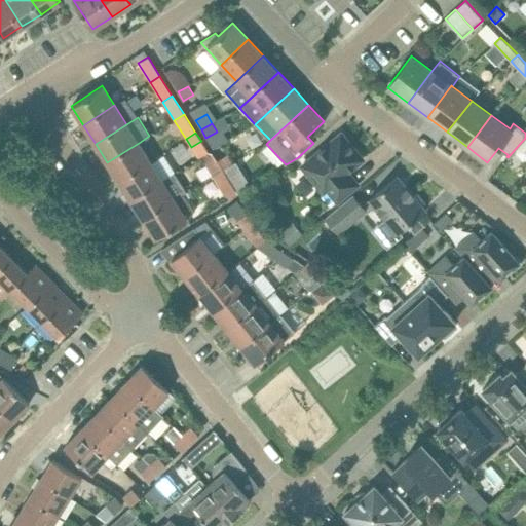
[(327,189),(337,201),(358,184),(347,172),(363,159),(341,133),(301,165),(324,192),(327,189)]
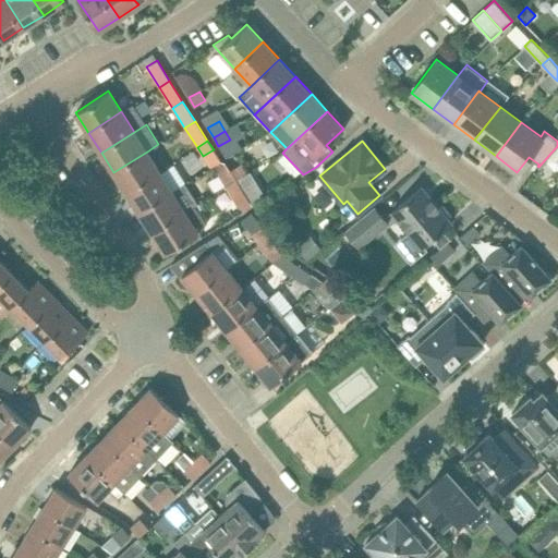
[(113,172),(126,192),(159,171),(147,152),(113,172)]
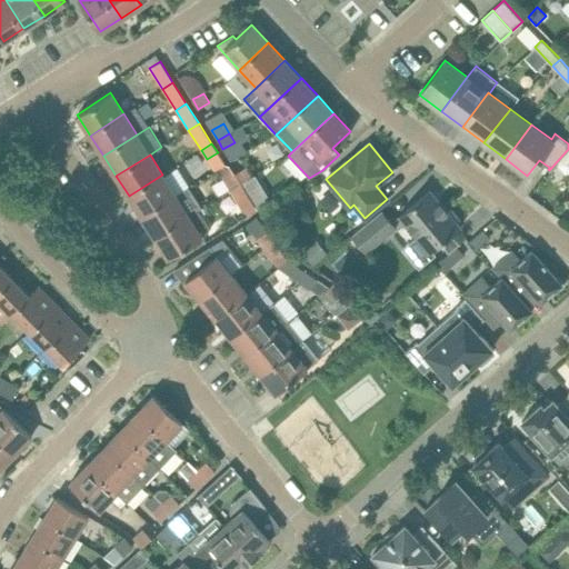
[(229,189),(241,182),(235,172),(229,165),(223,165),(217,169),(229,189)]
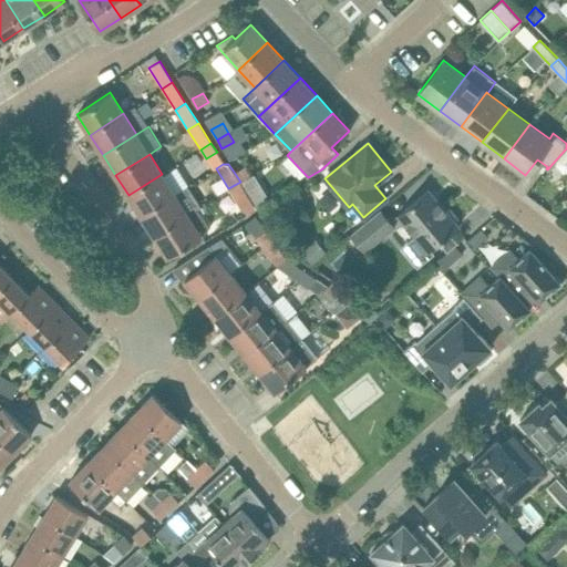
[(234,172),(240,182),(251,175),(245,165),(234,172)]
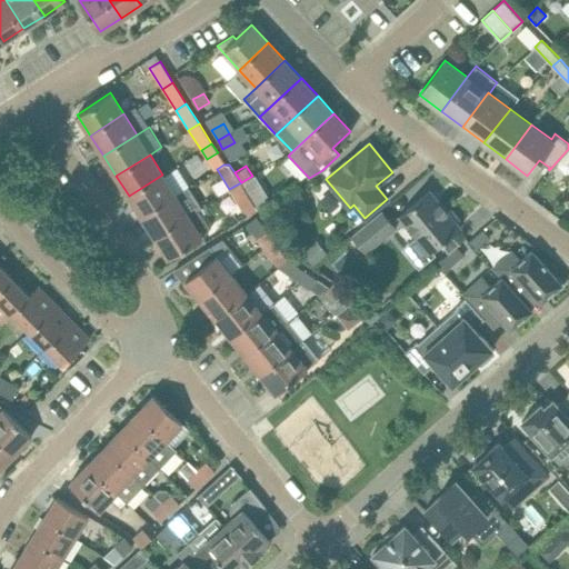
[(176,195),(162,175),(129,196),(142,217),(176,195)]
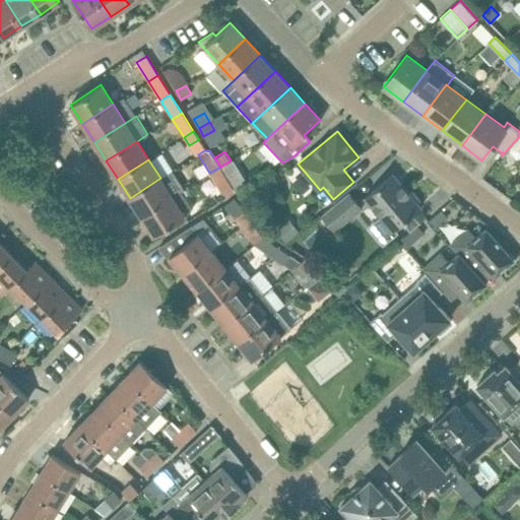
[(208,186),(213,183),(221,178),(225,176),(220,167),(209,173),(202,178),(208,186)]
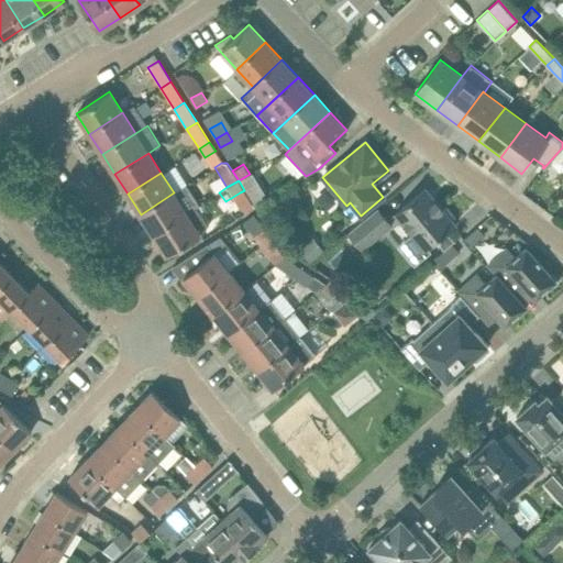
[(174,192),(141,214),(153,234),(187,213),(199,206),(186,185),(174,192)]
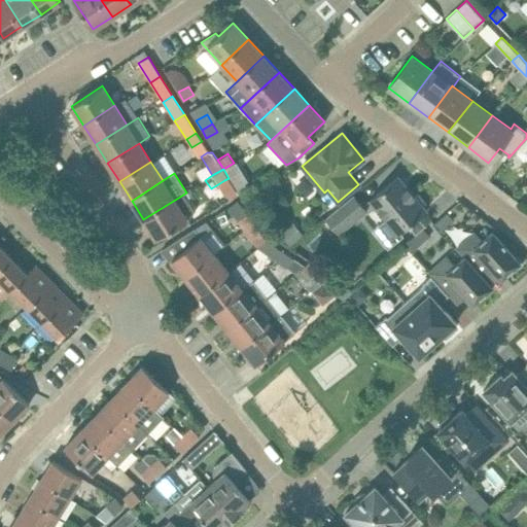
[(382,189),(370,200),(385,218),(398,234),(399,233),(408,225),(415,235),(425,226),(418,217),(426,210),(423,207),(426,203),(418,194),(414,196),(407,186),(405,188),(397,180),(400,179),(397,176),(382,189)]
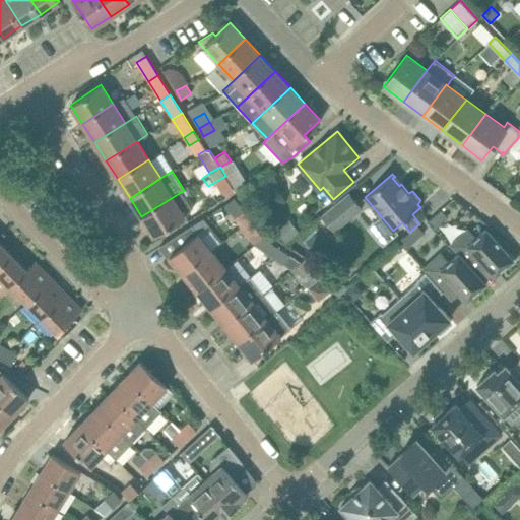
[(348,191),(320,214),(334,231),(362,207),(348,191)]
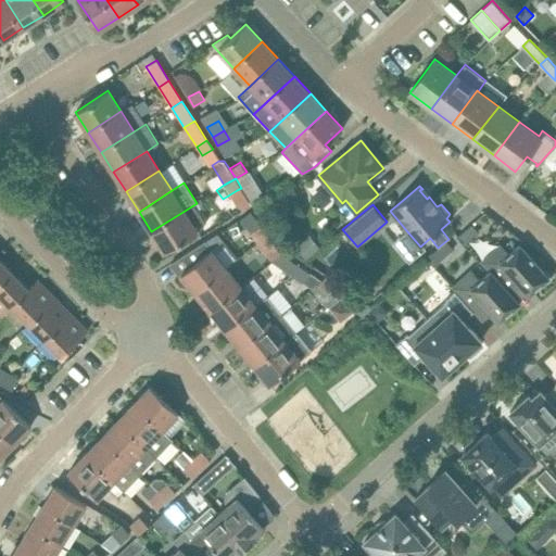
[(198,231),(185,211),(151,231),(164,252),(198,231)]
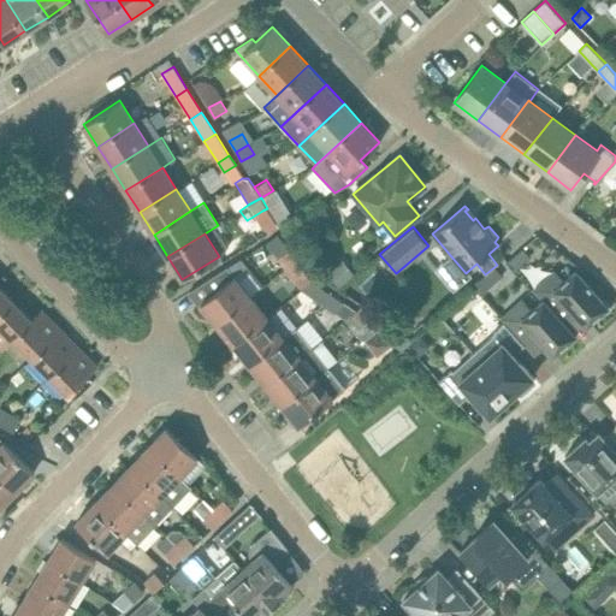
[(266,243),(286,270),(297,261),(277,235),(266,243)]
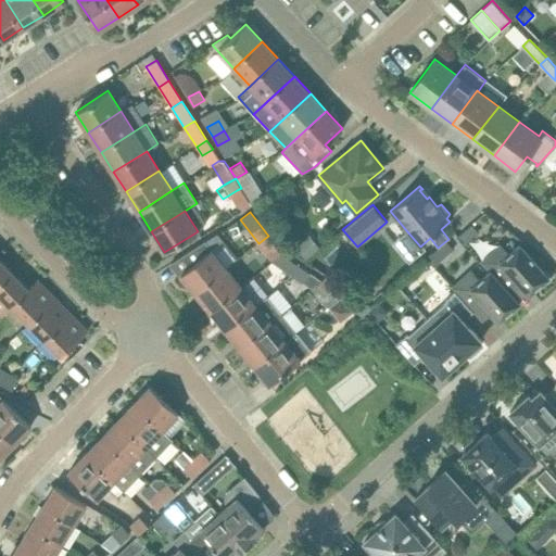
[(465,243),(479,231),(471,224),(458,236),(465,243)]
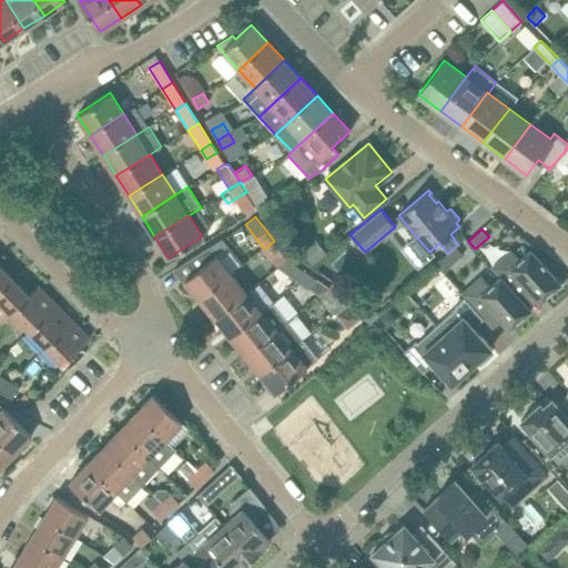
[(264,249),(279,267),(287,259),(274,241),(264,249)]
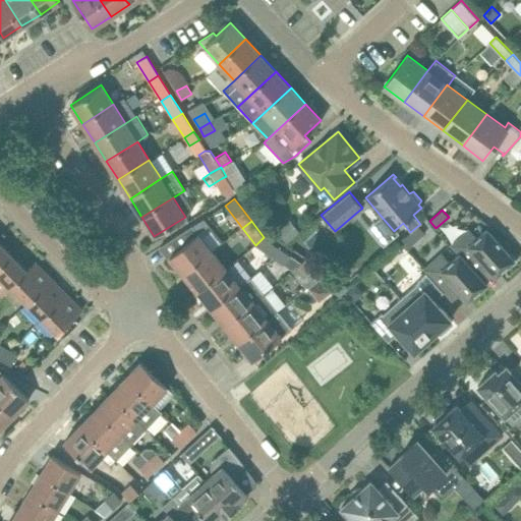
[(169,256),(183,275),(212,251),(198,234),(192,225),(171,239),(179,249),(169,256)]
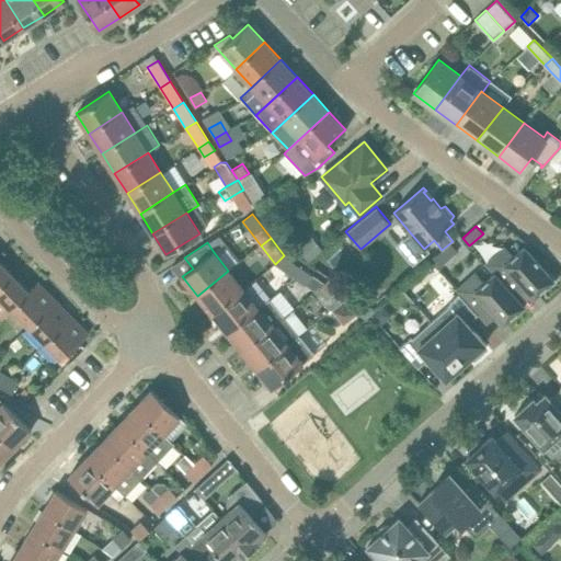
[(437,270),(457,252),(449,243),(430,261),(431,263),(437,270)]
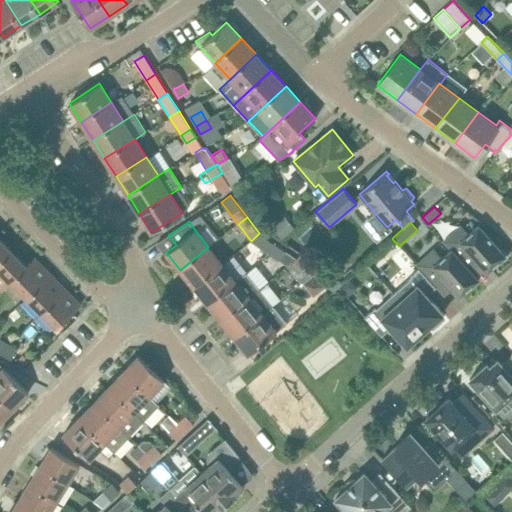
[(443,241),(450,250),(451,250),(459,258),(468,250),(487,271),(498,262),(499,263),(508,255),(502,249),(501,250),(478,225),(469,234),(461,225),(443,241)]
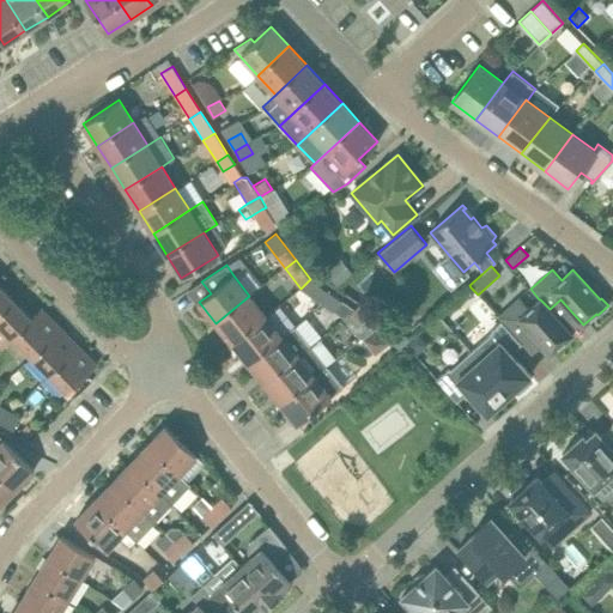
[(301,289),(322,303),(329,292),(311,279),(310,279),(301,289)]
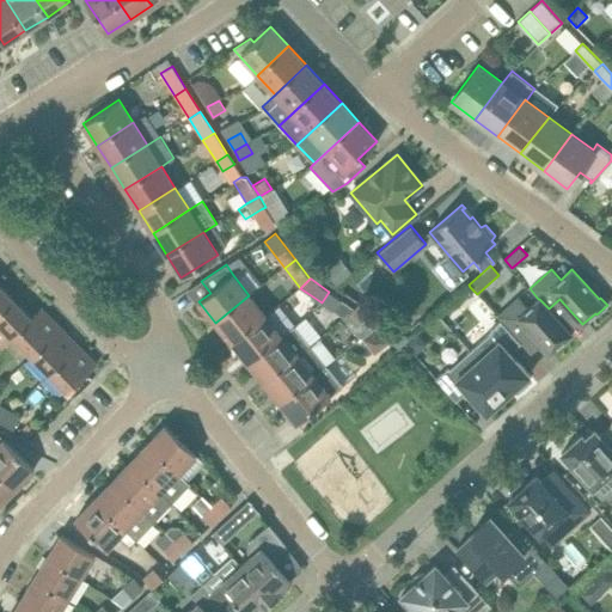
[(0,311),(13,299),(0,286),(0,311)]
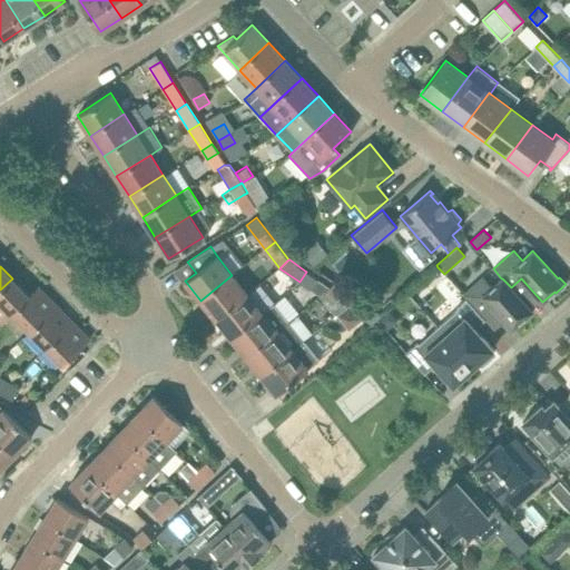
[(438,267),(408,294),(418,304),(448,277),(444,274),(438,267)]
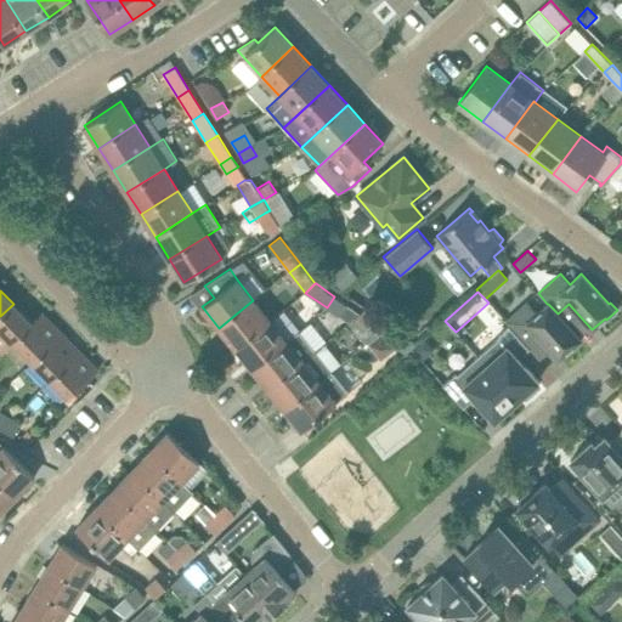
[(334,297),(327,307),(339,316),(346,305),(334,297)]
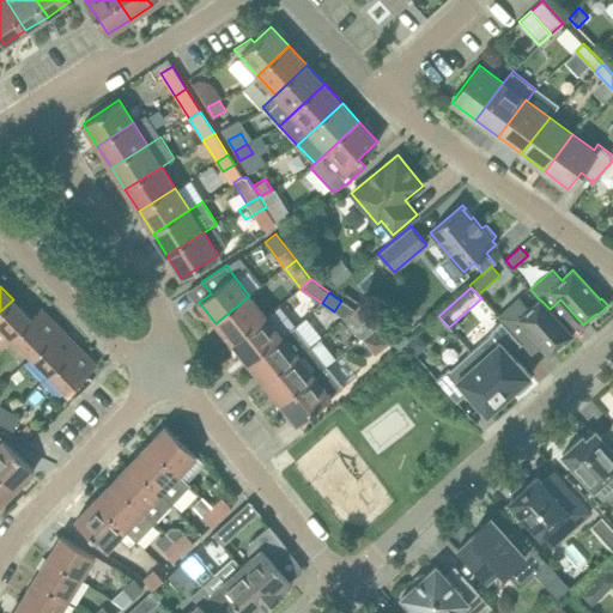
[(266,316),(249,296),(216,323),(232,343),(266,316)]
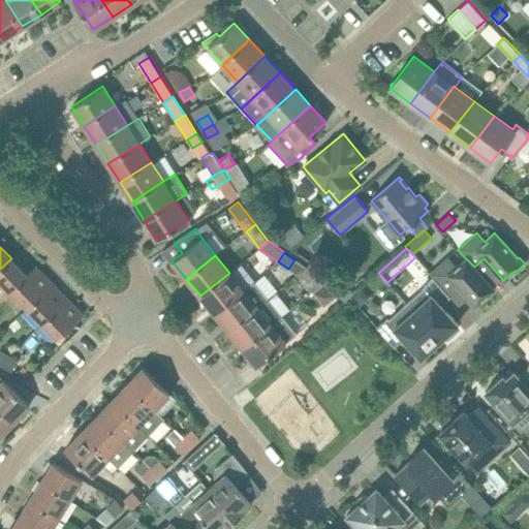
[(494,288),(474,267),(466,258),(465,258),(456,267),(448,257),(430,273),(433,276),(446,291),(457,283),(475,305),(485,297),(487,299),(493,292),(492,290),(494,288)]
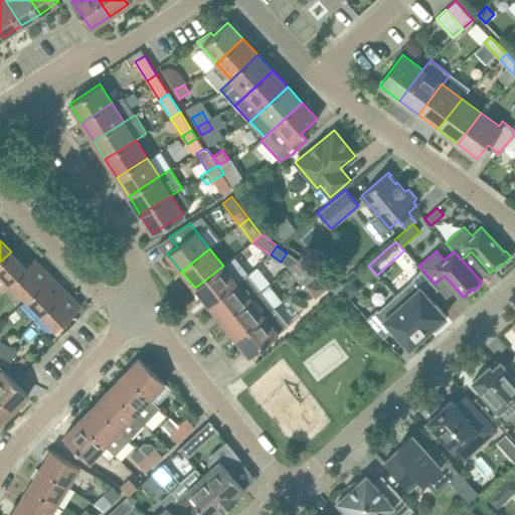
[(26,267),(11,251),(0,262),(0,289),(2,292),(35,259),(34,259),(26,267)]
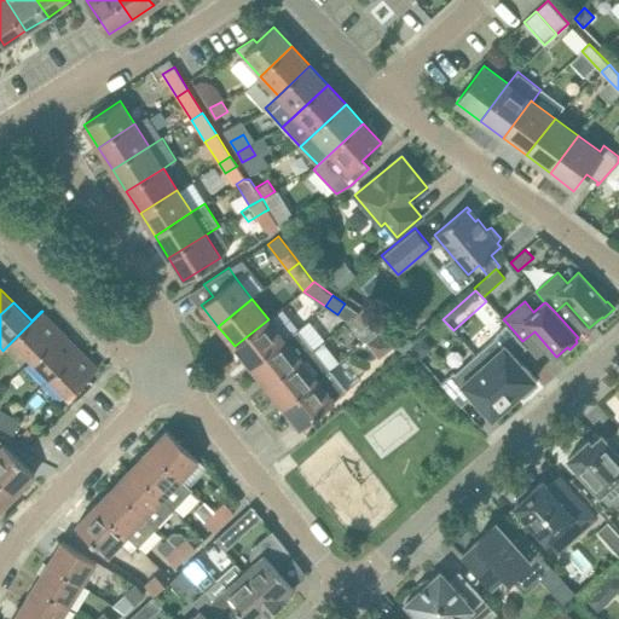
[(376,334),(385,322),(363,306),(352,323),(363,330),(365,327),(376,334)]
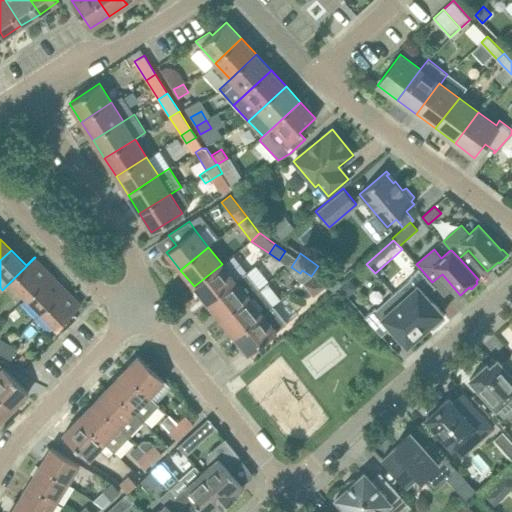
[(50,273),(35,257),(2,290),(11,282),(26,297),(50,273)]
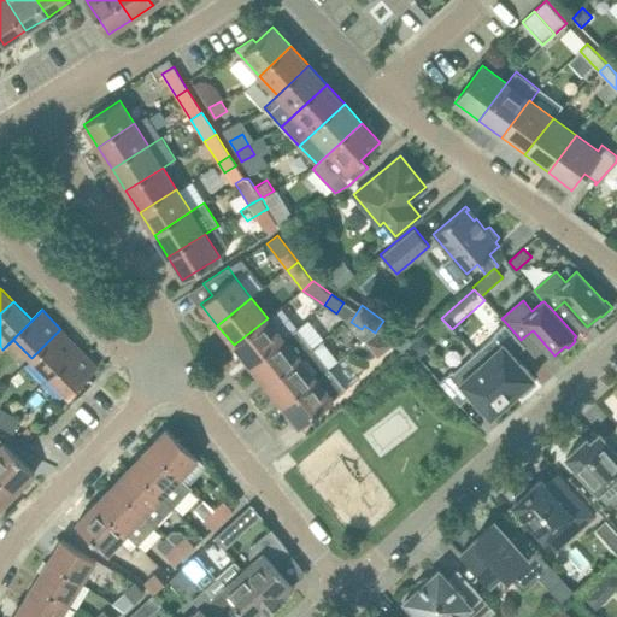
[(501,318),(500,317),(483,331),(491,340),(474,354),(512,397),(523,387),(527,391),(535,382),(533,380),(534,377),(511,351),(522,341),(521,340),(505,322),(501,318)]
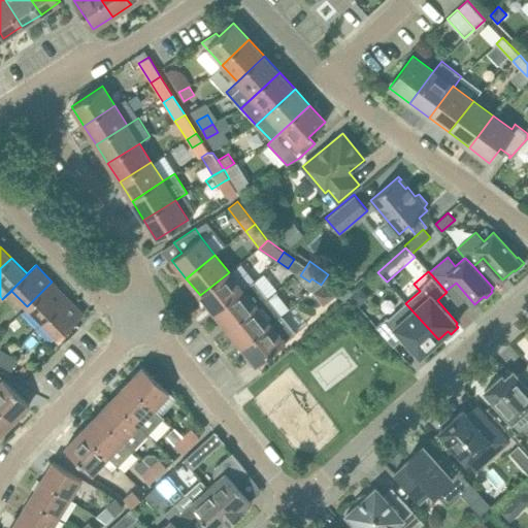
[(200,295),(213,312),(242,289),(229,272),(200,295)]
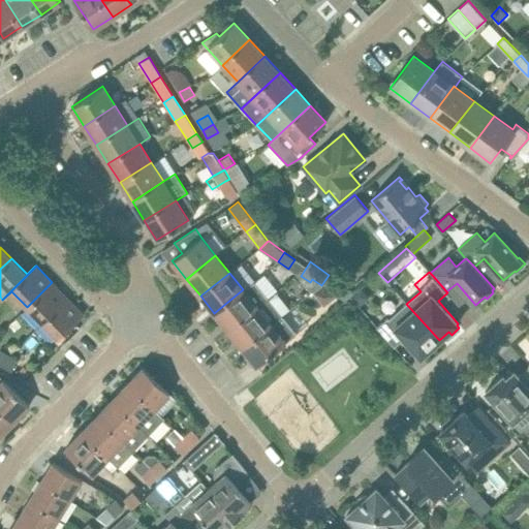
[(329,275),(321,285),(343,299),(348,288),(329,275)]
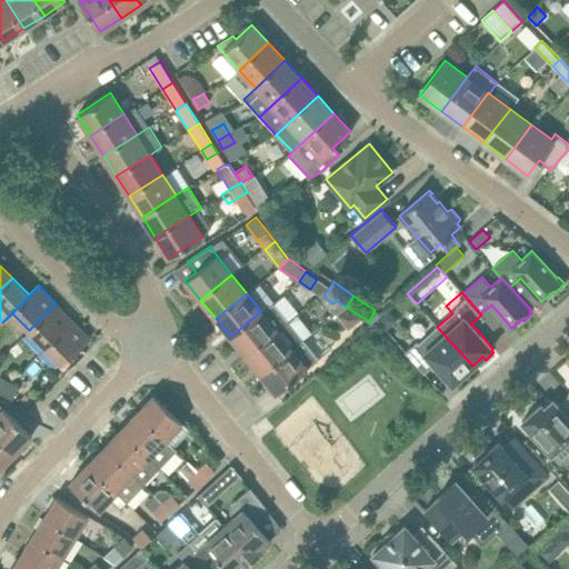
[(72,320),(56,303),(29,330),(46,347),(72,320)]
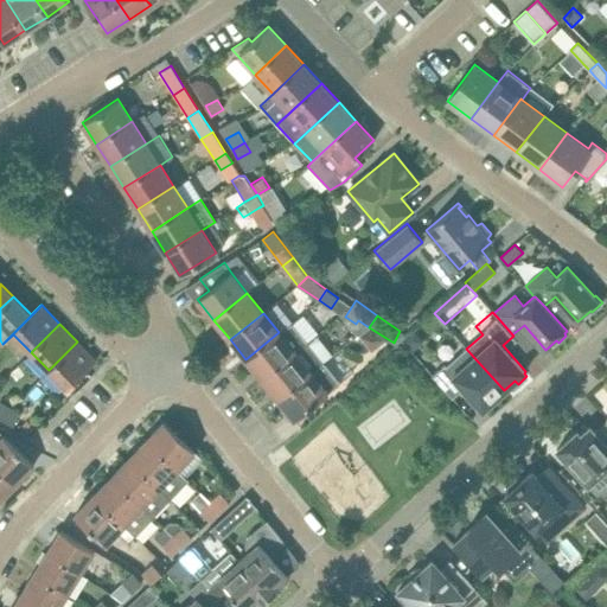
[(295,352),(279,332),(246,359),(262,379),(295,352)]
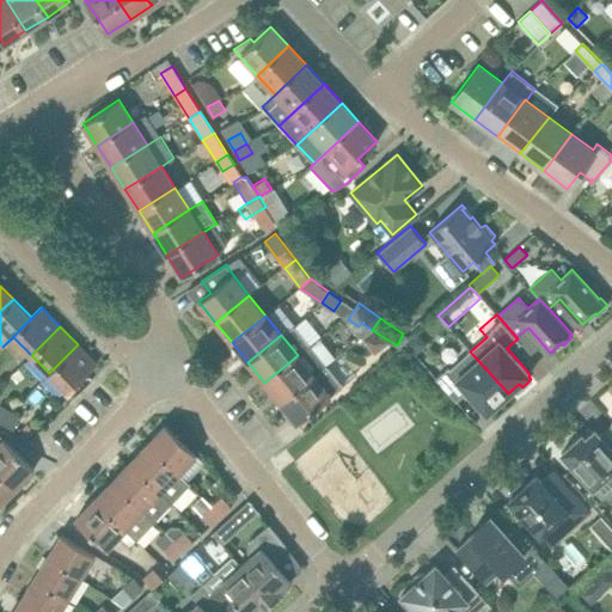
[(78,344),(49,373),(67,392),(97,365),(78,344)]
